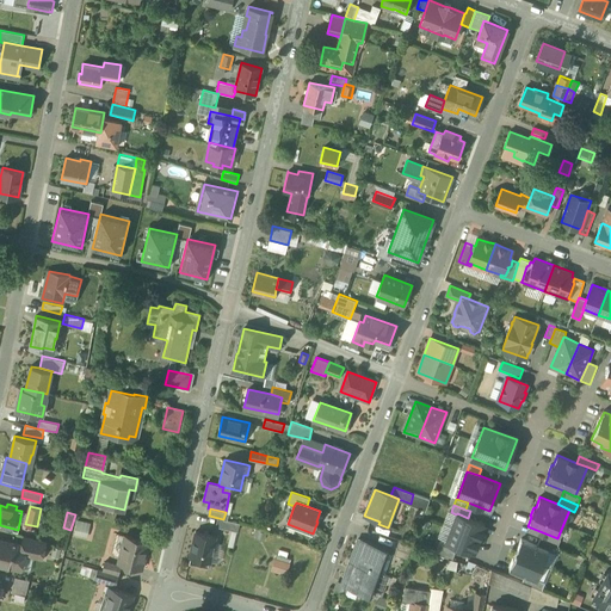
[(468,518),(457,513),(456,514),(451,528),(480,538),(485,524),(468,518)]
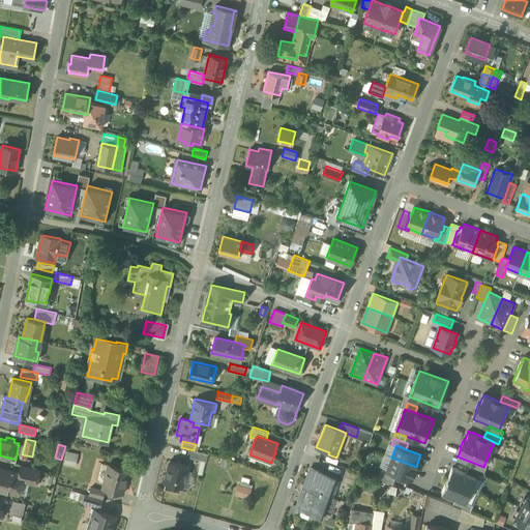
[(202,452),(189,449),(187,457),(200,460),(202,452)]
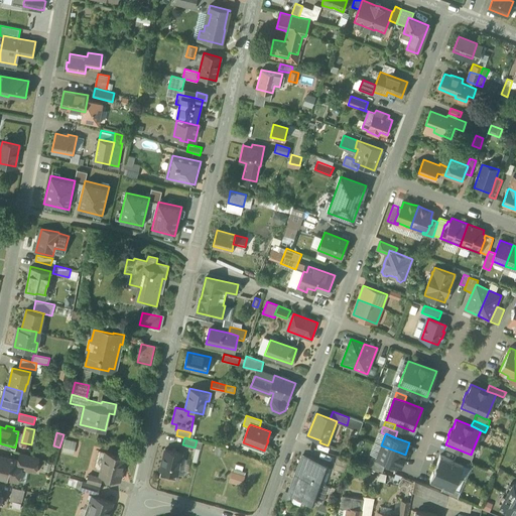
[(405,455),(381,445),(377,457),(387,461),(400,466),(405,455)]
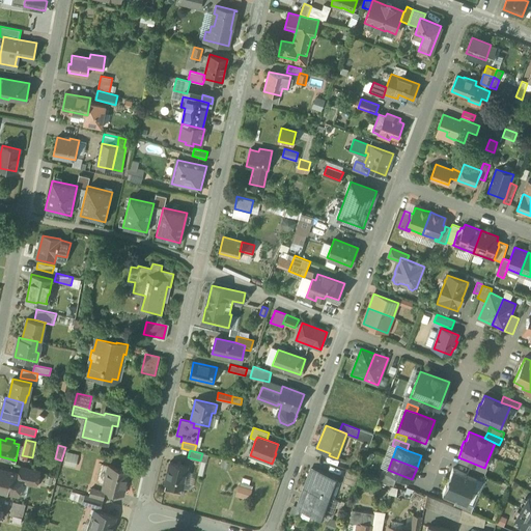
[(188,466),(170,462),(165,484),(166,484),(165,490),(180,493),(183,488),(188,466)]
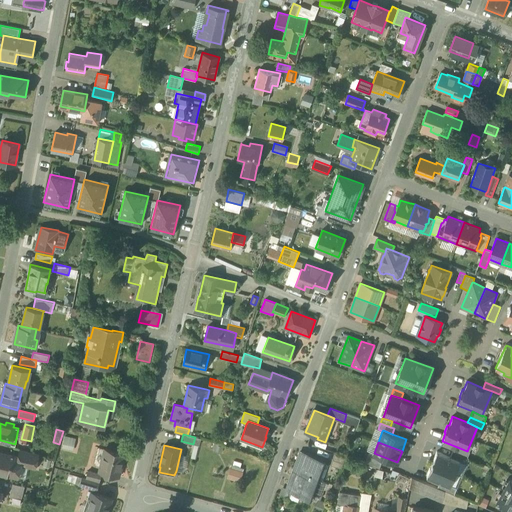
[(467,451),(457,447),(455,452),(468,457),(470,452),(467,451)]
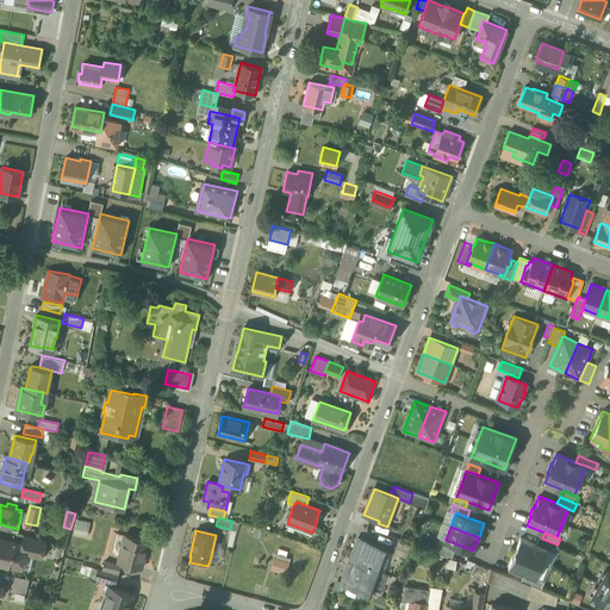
[(149,540),(126,534),(118,562),(142,568),(142,567),(141,567),(145,549),(147,551),(149,540)]
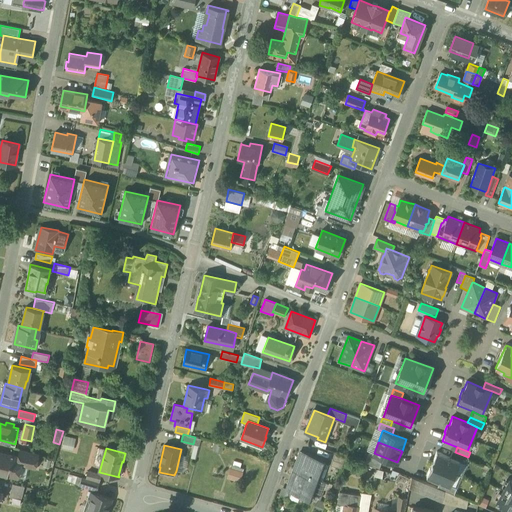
[(38,455),(20,450),(18,457),(22,458),(20,465),(35,468),(38,455)]
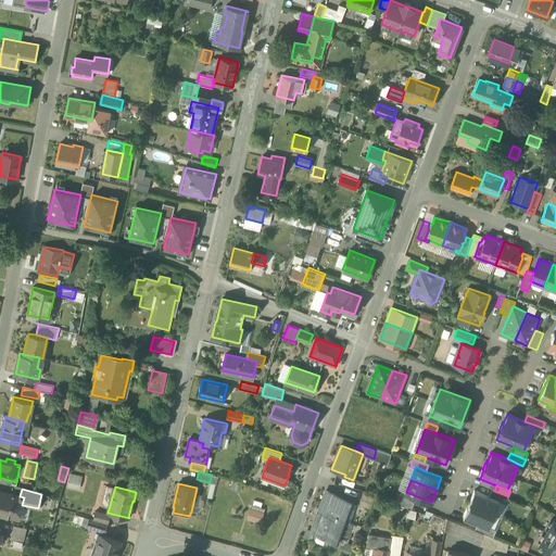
[(489,496),(475,490),(471,498),(472,500),(470,504),(494,515),(500,502),(500,501),(489,496)]
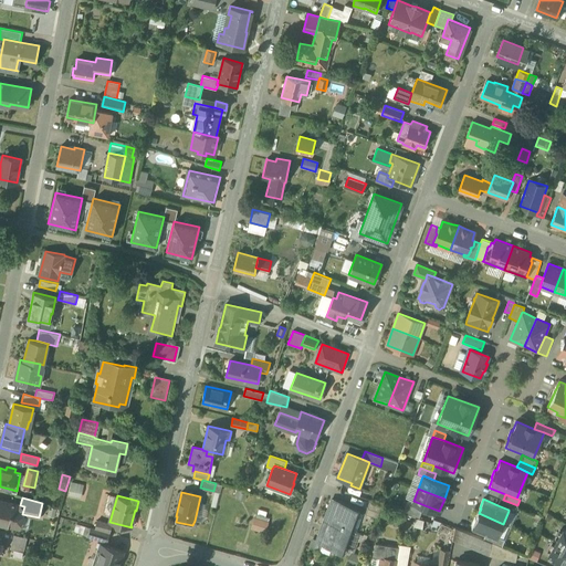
[(503,500),(501,499),(498,505),(509,510),(509,511),(516,513),(519,506),(517,505),(503,500)]
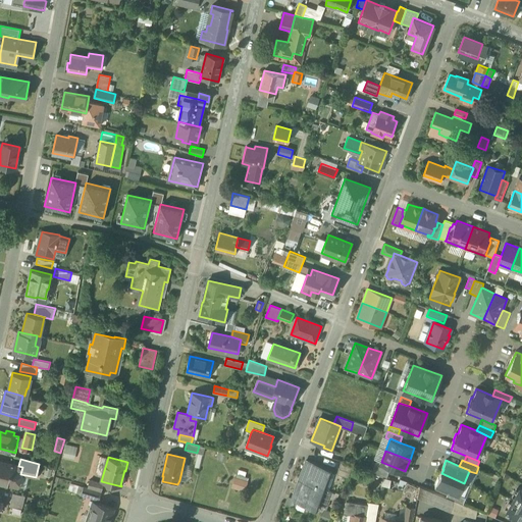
[(18,466),(0,461),(0,482),(3,483),(4,484),(7,485),(8,484),(17,486),(18,485),(16,485),(18,476),(20,477),(20,474),(22,467),(18,466)]
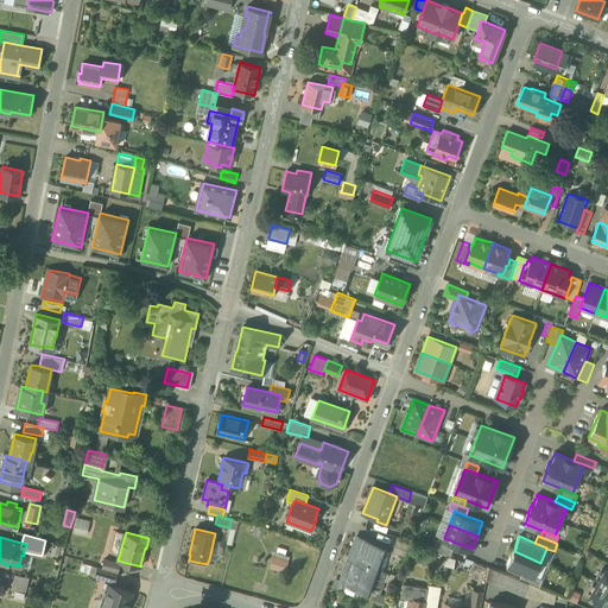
[(444,538),(438,537),(434,550),(451,556),(456,543),(444,538)]
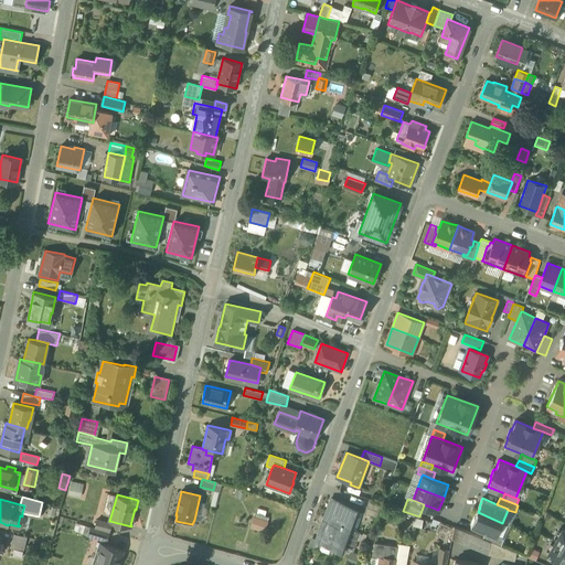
[(358,510),(330,500),(323,518),(351,528),(358,510)]
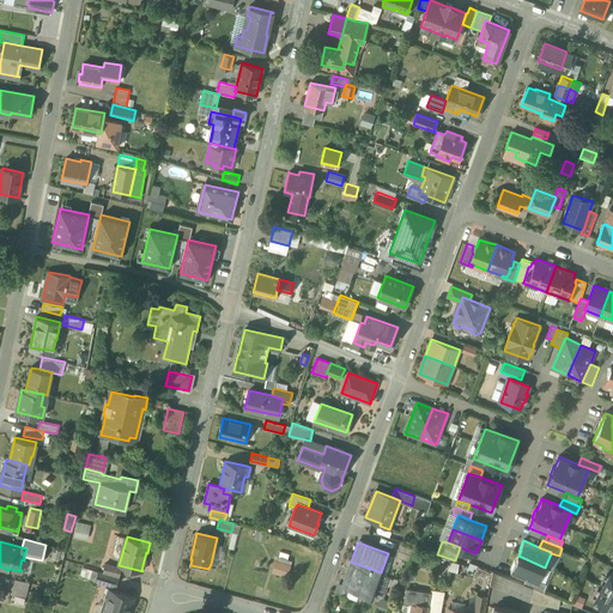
[(413,548),(401,544),(395,557),(408,562),(413,548)]
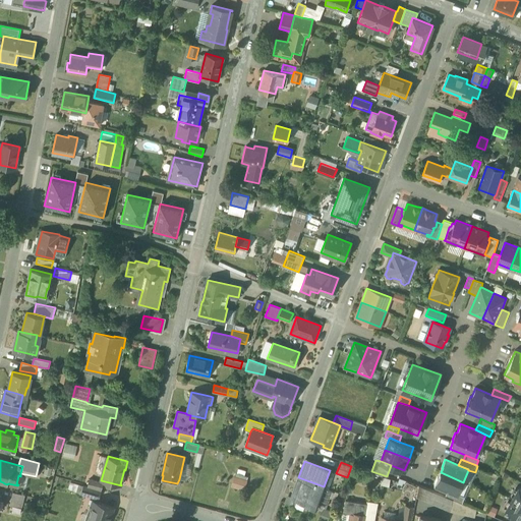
[(463,482),(441,472),(439,477),(438,476),(435,484),(448,490),(458,495),(458,494),(463,482)]
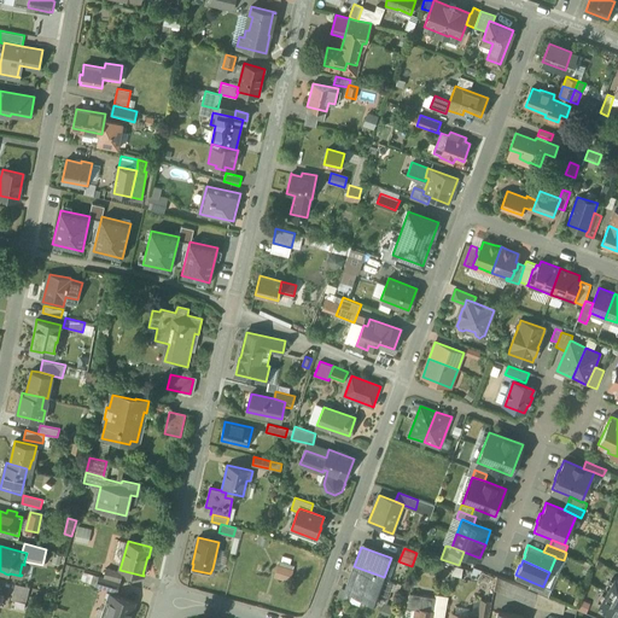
[(384,577),(354,566),(345,589),(374,601),(384,577)]
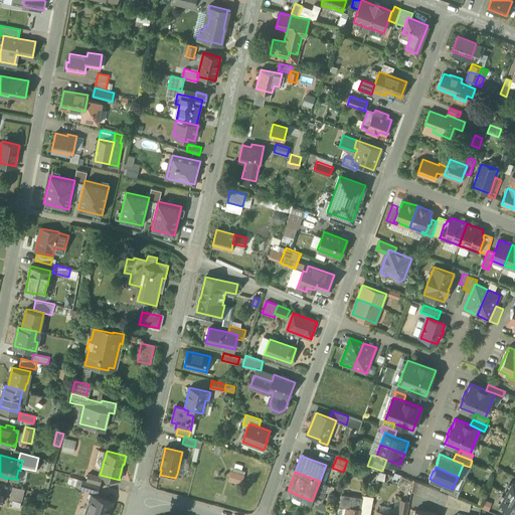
[(243,476),(231,473),(229,482),(241,486),(243,476)]
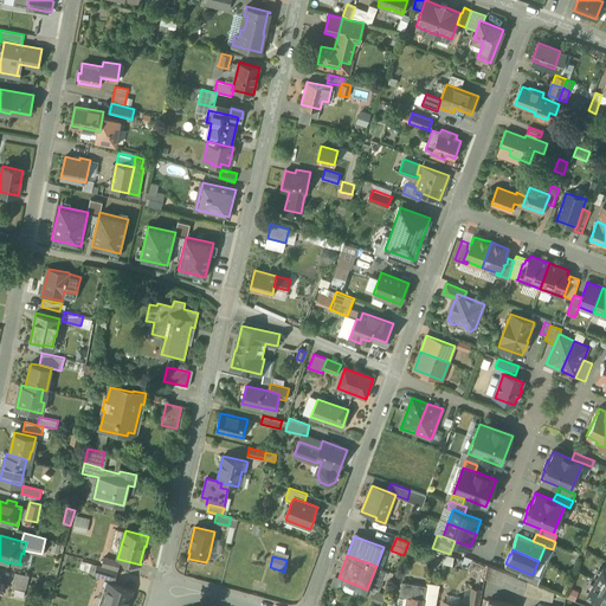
[(121,561),(104,558),(102,565),(118,569),(121,561)]
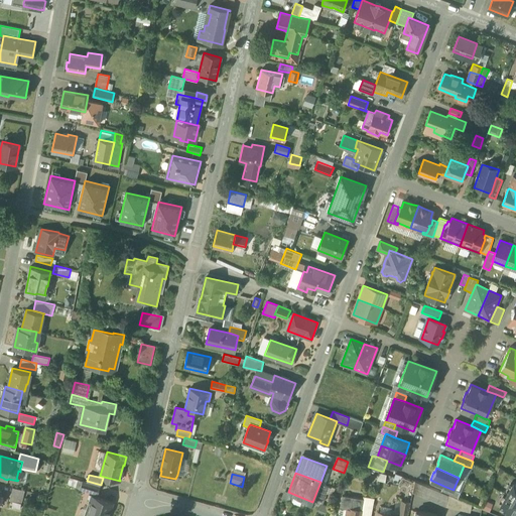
[(78,480),(71,478),(69,485),(81,488),(83,482),(79,480),(78,480)]
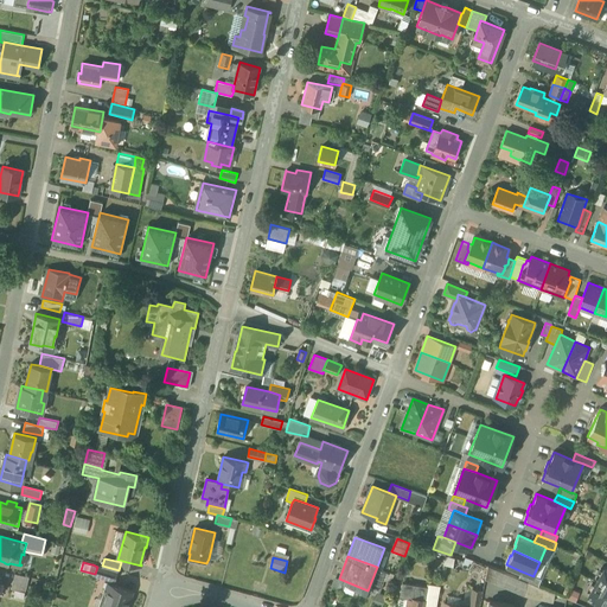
[(117,572),(97,566),(97,567),(95,574),(95,575),(115,581),(117,572)]
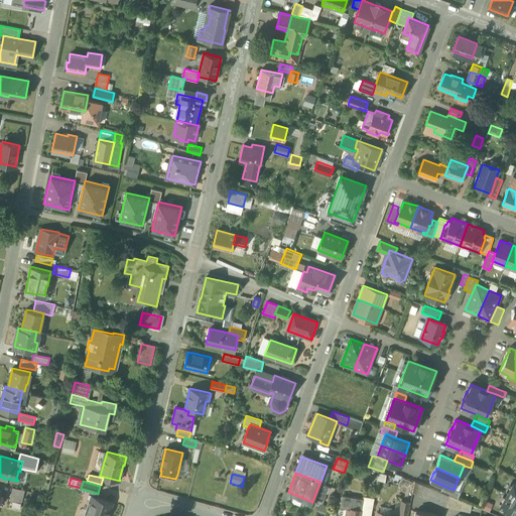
[(441,492),(415,481),(413,492),(446,506),(448,495),(441,492)]
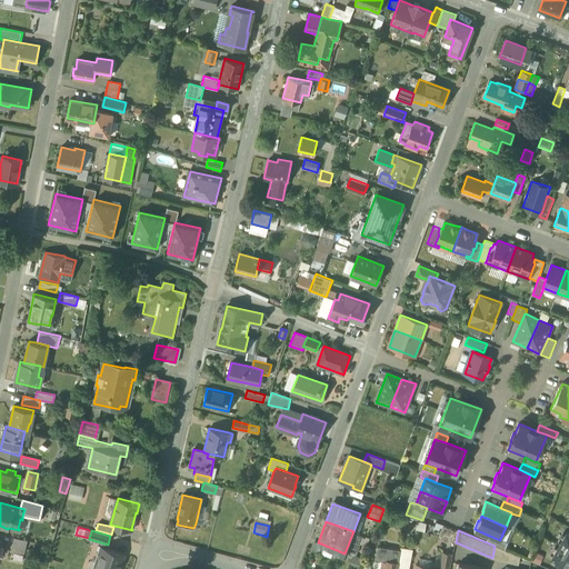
[(358,533),(353,531),(345,553),(352,556),(352,553),(356,555),(362,537),(357,535),(358,533)]
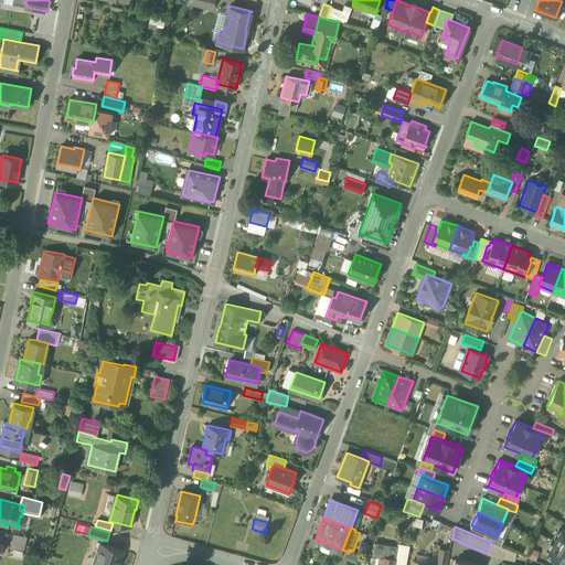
[(564,530),(563,529),(547,554),(564,564),(564,530)]
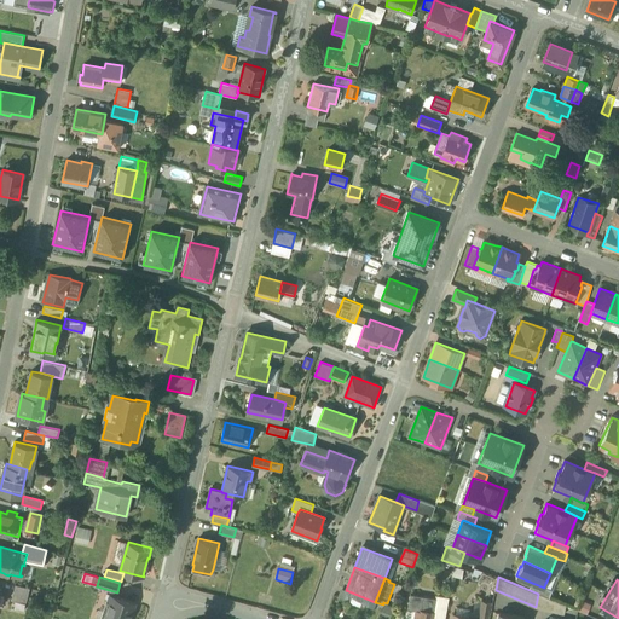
[(544,588),(532,583),(530,590),(538,594),(549,599),(553,590),(544,586),(544,588)]
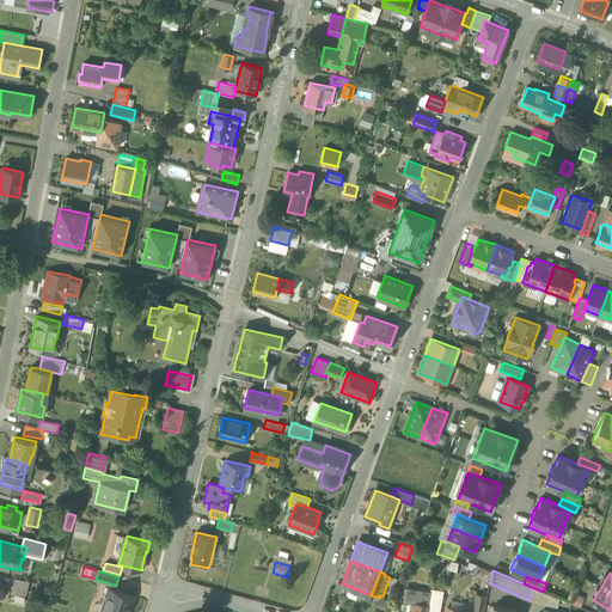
[(30,581),(16,577),(12,593),(25,597),(30,581)]
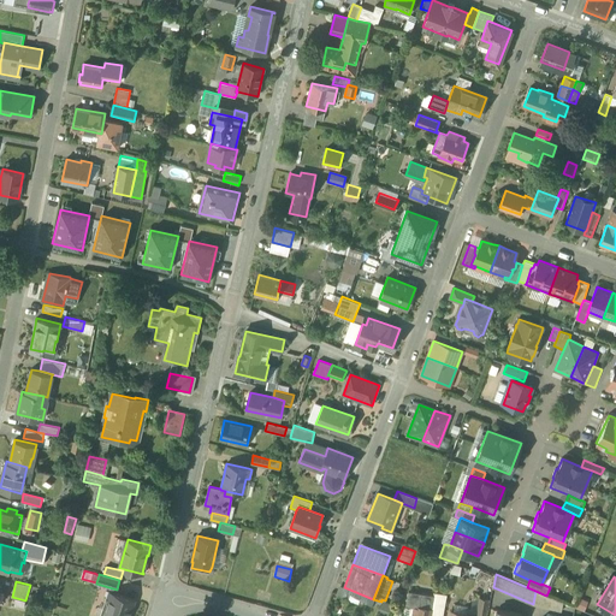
[(129,615),(135,599),(110,591),(106,603),(108,603),(104,615),(129,615)]
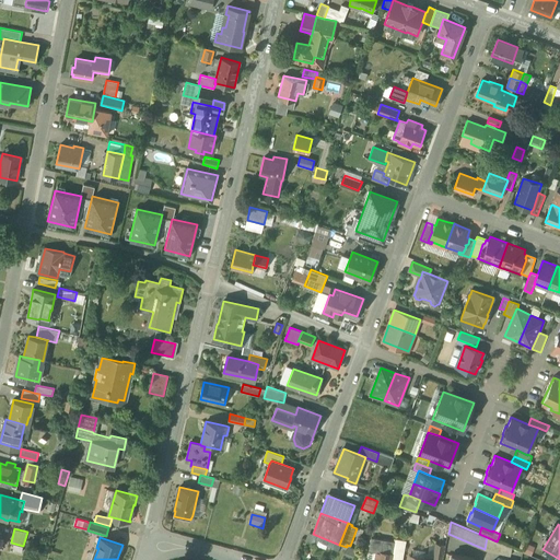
[(497,541),(487,537),(485,549),(510,556),(512,547),(497,541)]
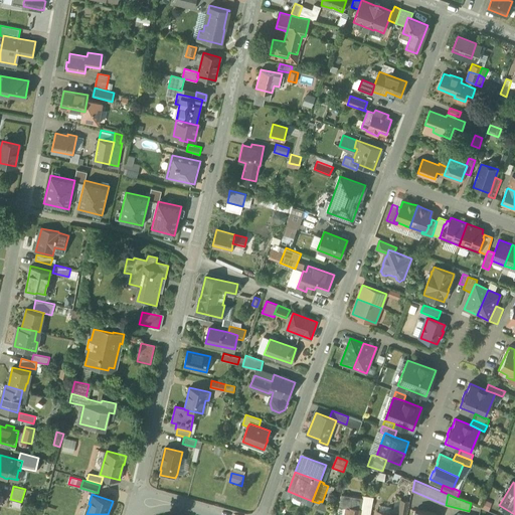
[(359,514),(363,499),(342,495),(339,506),(348,508),(346,514),(359,514)]
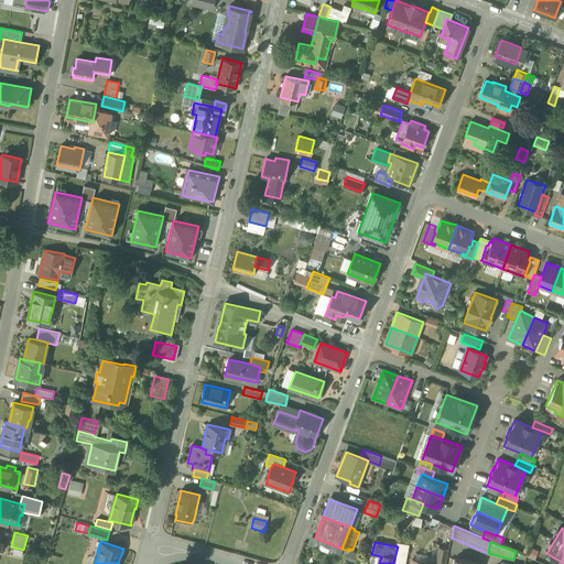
[(399,542),(398,546),(393,563),(405,563),(409,544),(399,542)]
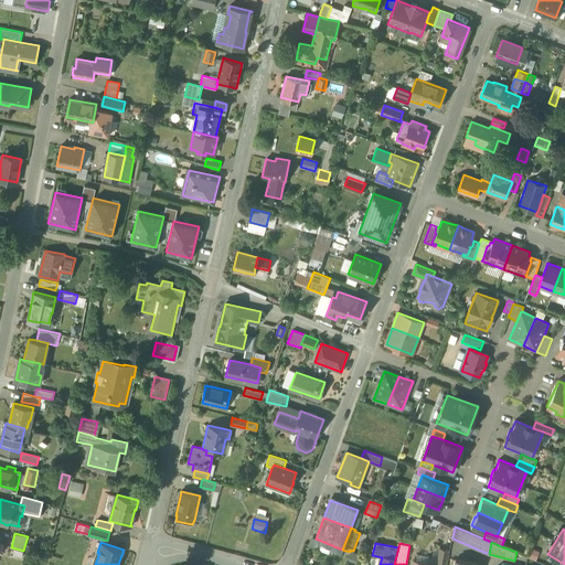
[(448,550),(440,548),(438,563),(446,564),(448,550)]
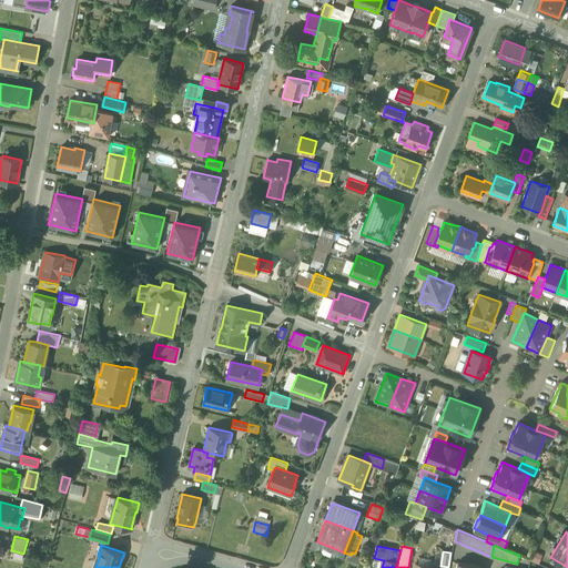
[(362,558),(354,555),(351,563),(358,565),(362,558)]
